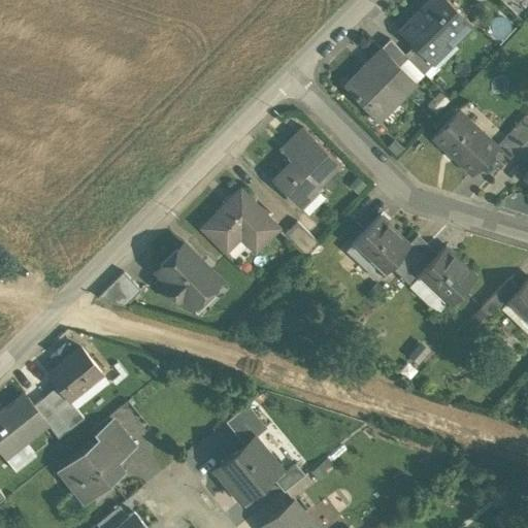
[(472,24),(449,0),(435,0),(424,12),(421,8),(399,30),(414,44),(427,58),(428,57),(448,36),(454,42),(472,24)]
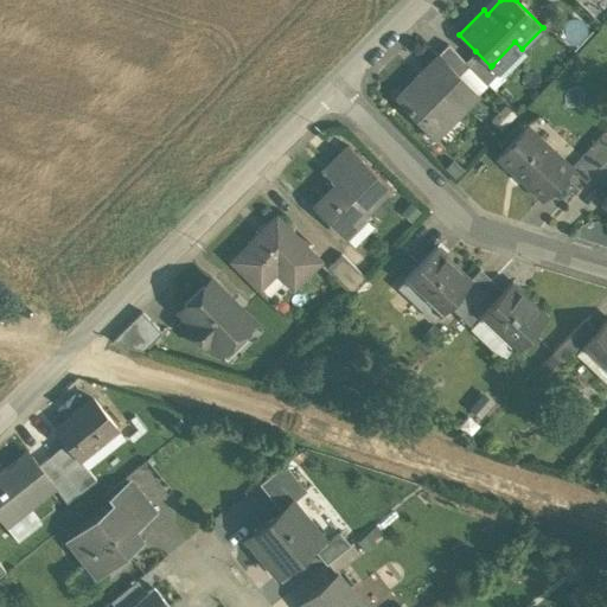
[(465,62),(448,44),(439,53),(459,75),(468,65),(465,62)]
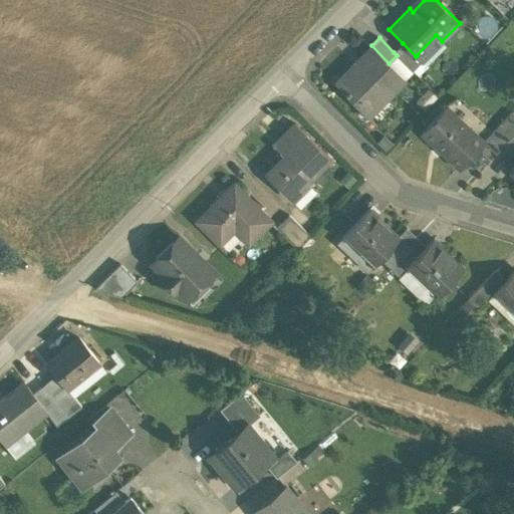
[(416,56),(403,43),(394,52),(397,55),(413,70),(423,60),(417,55),(416,56)]
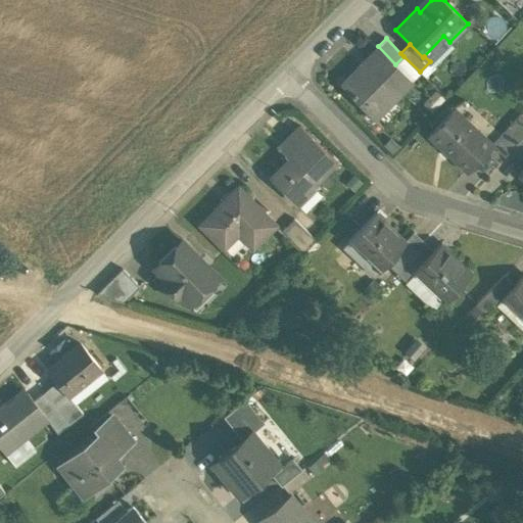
[(395,64),(378,46),(377,47),(378,48),(342,84),(341,83),(340,84),(374,119),(412,81),(395,64)]
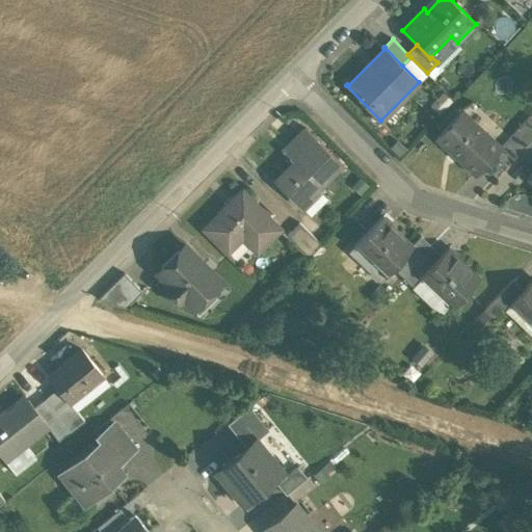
[(462,110),(435,138),(474,175),(500,148),(501,147),(500,145),(462,110)]
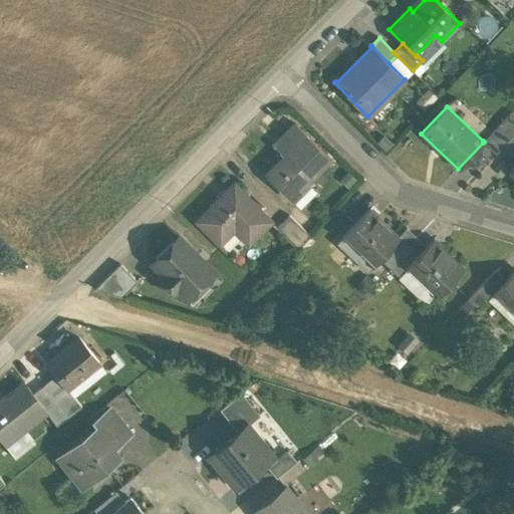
[(513,113),(511,111),(483,141),(484,142),(483,143),(495,154),(502,147),(513,134),(513,113)]
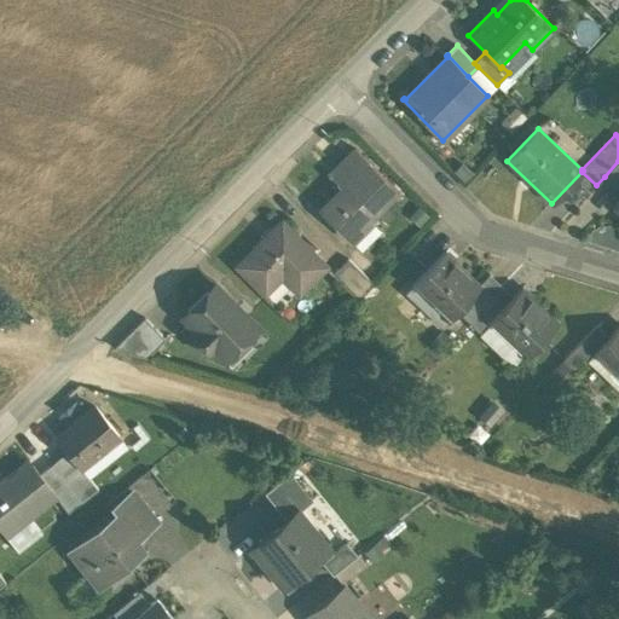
[(356,148),(335,168),(348,181),(320,209),(350,238),(398,190),(356,148)]
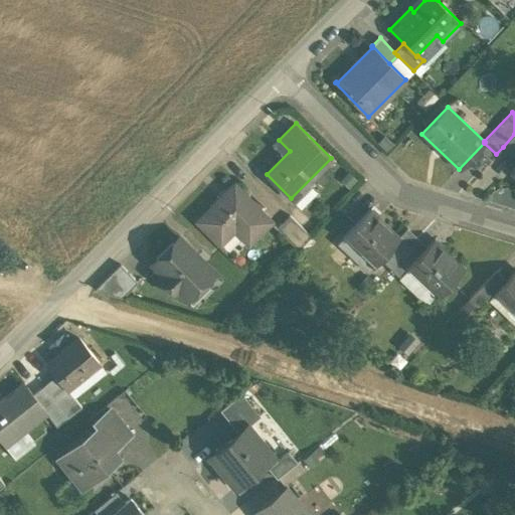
[(514,134),(503,147),(514,157),(514,134)]
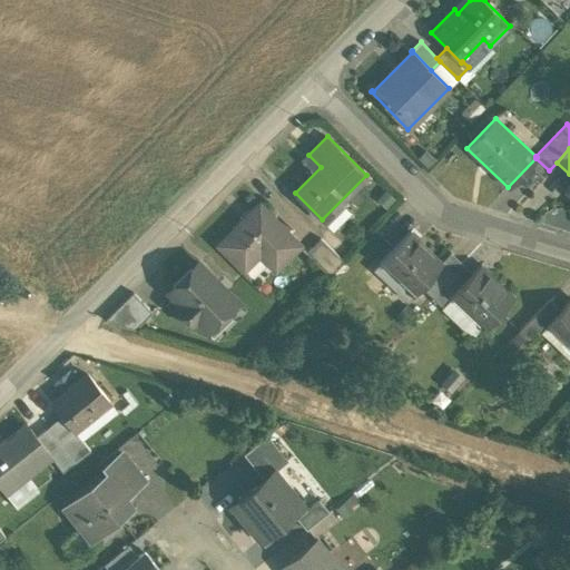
[(300,243),(261,203),(219,242),(244,267),(259,252),(275,267),(300,243)]
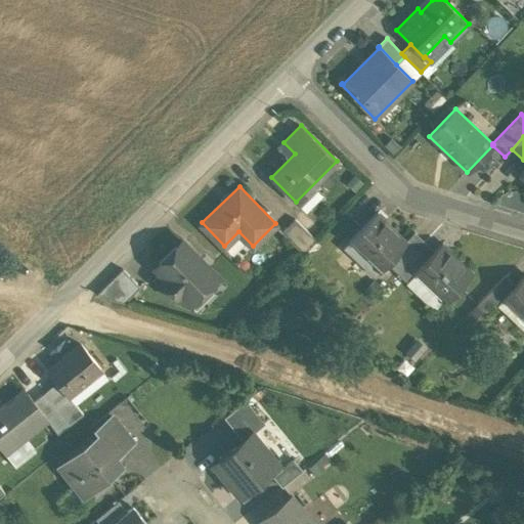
[(404,242),(375,214),(352,238),(368,254),(383,268),(387,264),(406,244),(404,242)]
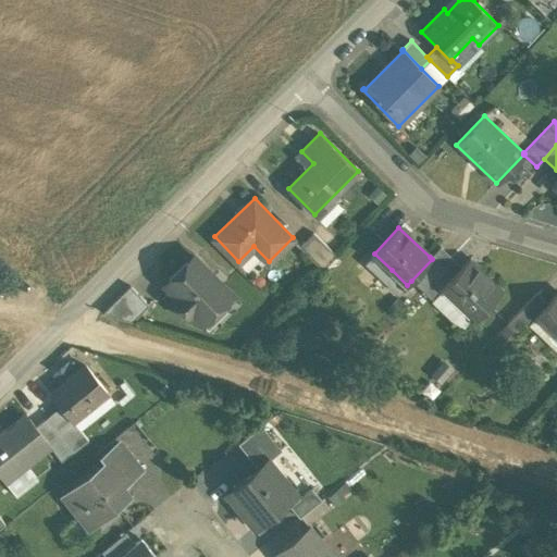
[(336,255),(313,232),(299,245),(323,269),(336,255)]
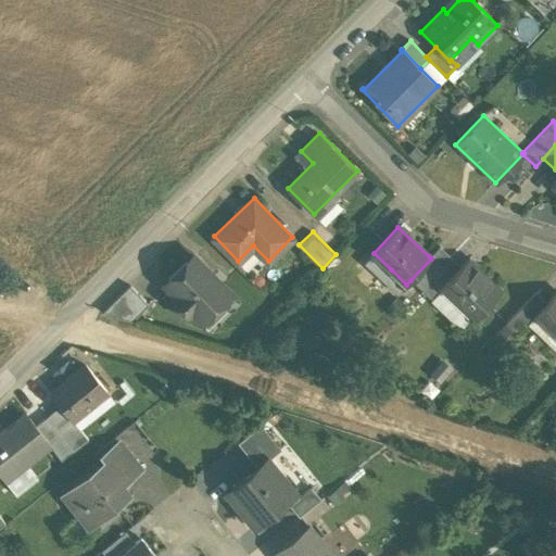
[(450,257),(439,247),(429,256),(431,258),(411,280),(420,290),(450,257)]
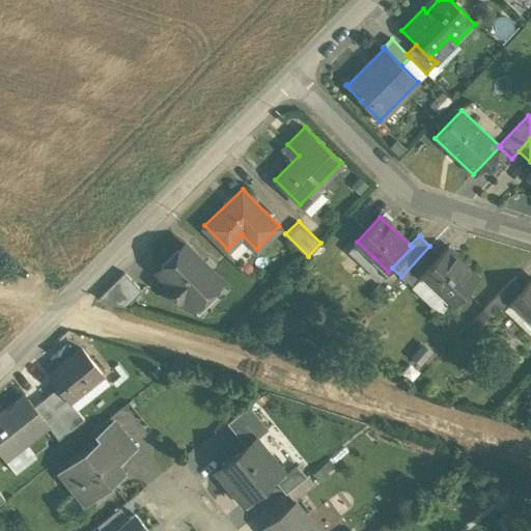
[(373,257),(357,242),(353,246),(353,247),(348,251),(365,267),(373,257)]
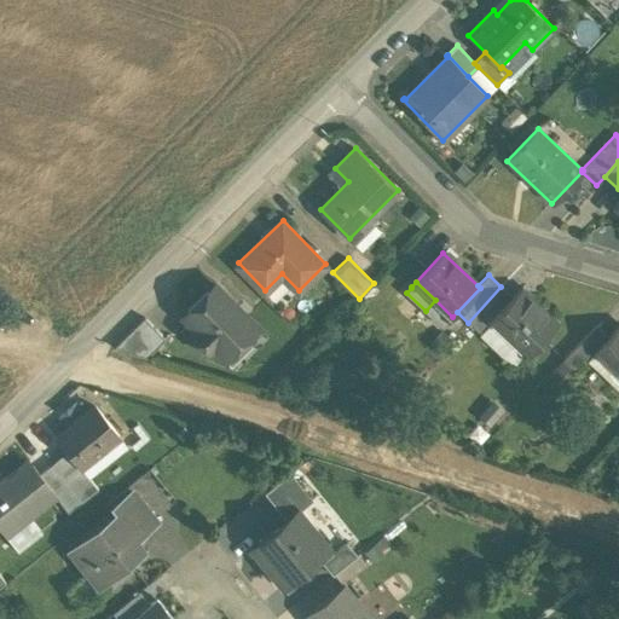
[(256,323),(217,285),(185,318),(196,329),(192,333),(194,342),(200,348),(210,350),(213,346),(226,359),(243,341),(241,339),(256,323)]
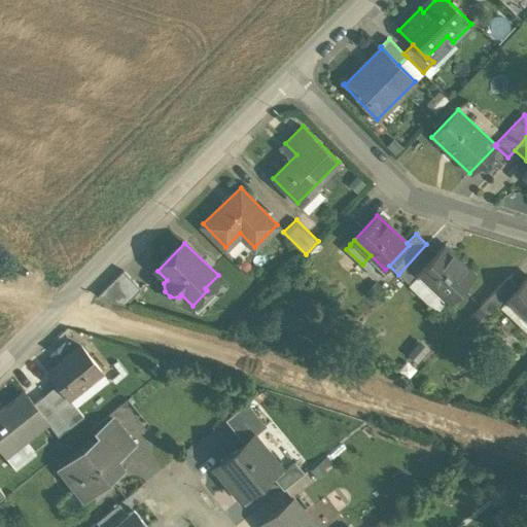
[(426,244),(398,275),(409,284),(420,272),(418,271),(435,252),(426,244)]
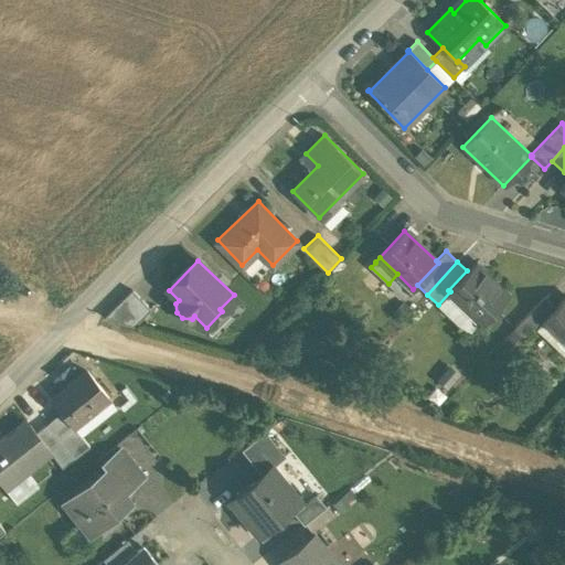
[(508,296),(473,264),(467,270),(448,290),(450,291),(483,322),(508,296)]
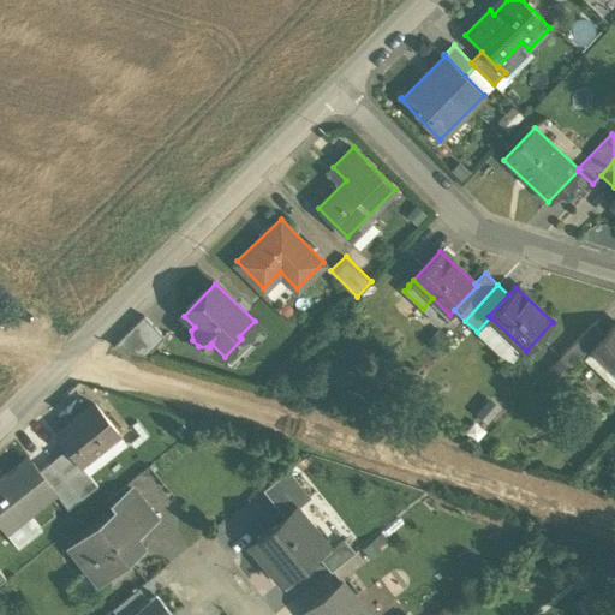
[(449,315),(433,298),(423,309),(439,323),(443,318),(445,320),(449,315)]
